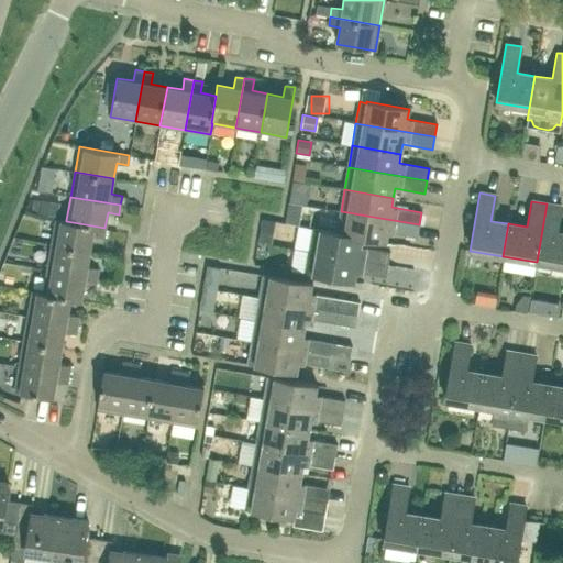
[(537,262),(562,266),(562,233),(555,232),(560,206),(547,203),(537,262)]
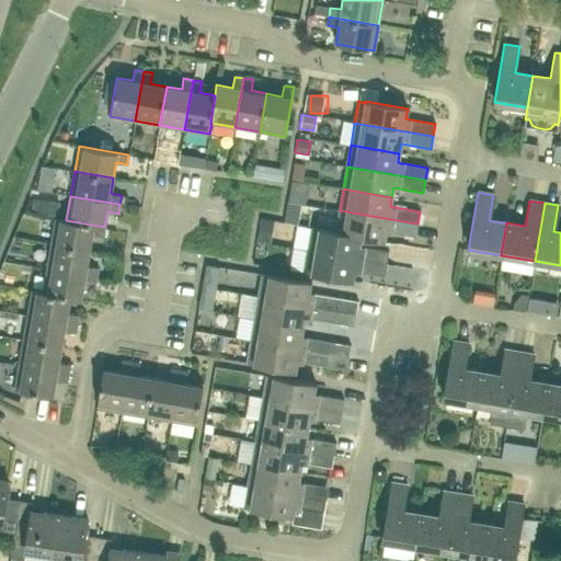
[(418,224),(340,210),(335,231),(335,232),(361,237),(385,241),(386,231),(415,237),(418,224)]
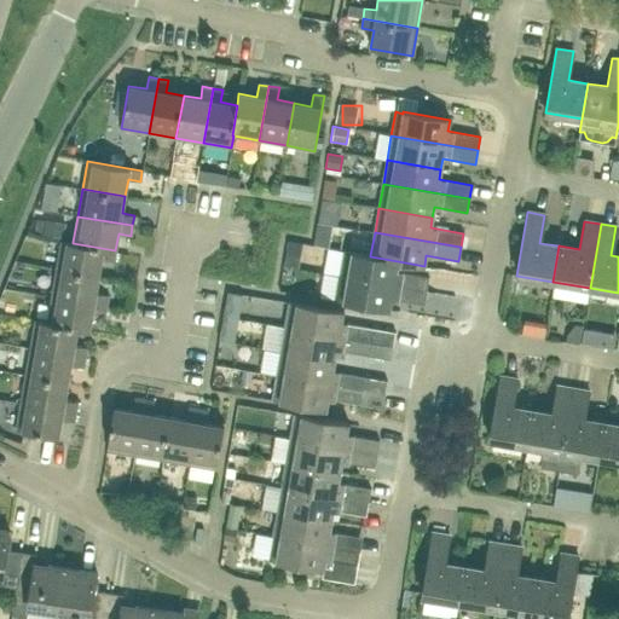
[(61,241),(56,268),(98,276),(102,259),(114,260),(115,250),(73,243),(73,242),(61,241)]
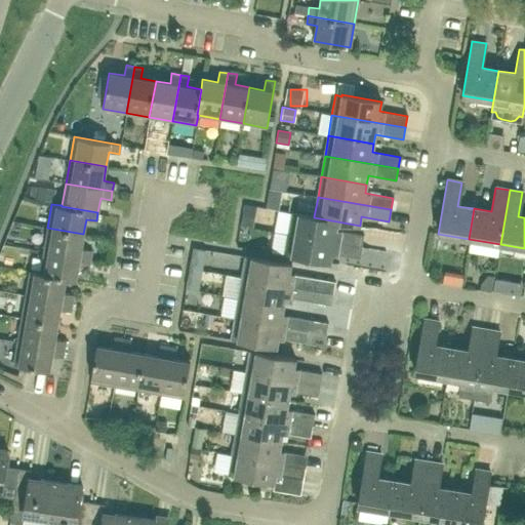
[(288,234),(361,247),(363,235),(335,230),(337,221),(314,217),(314,216),(291,213),(288,234)]
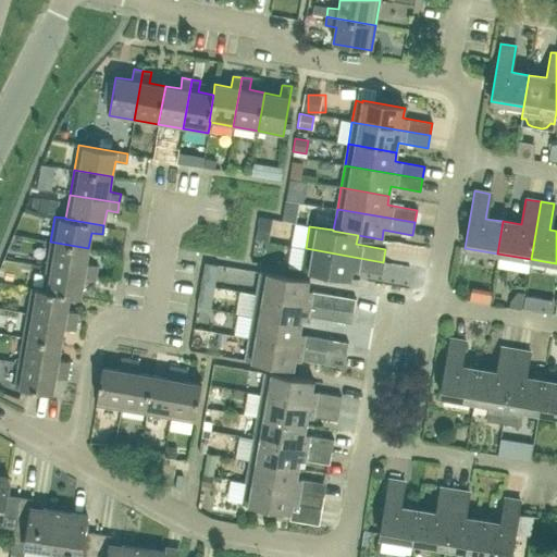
[(50,242),(46,265),(96,274),(97,265),(86,263),(88,248),(50,242)]
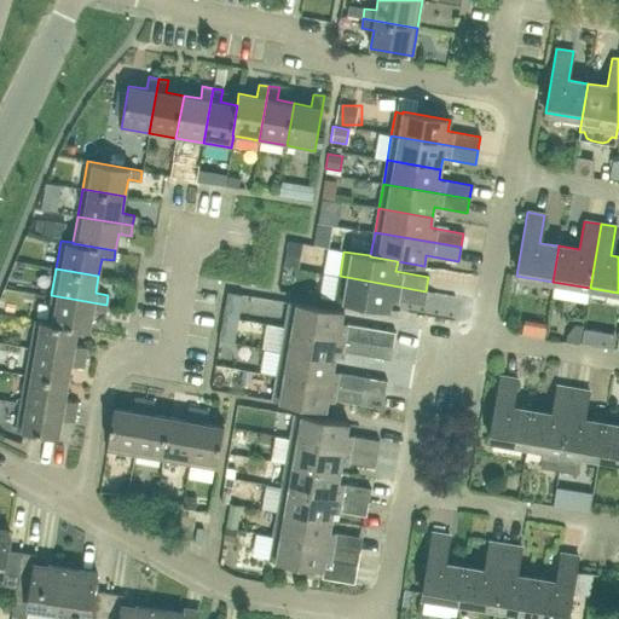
[(423,305),(426,291),(340,276),(335,301),(389,310),(392,299),(423,305)]
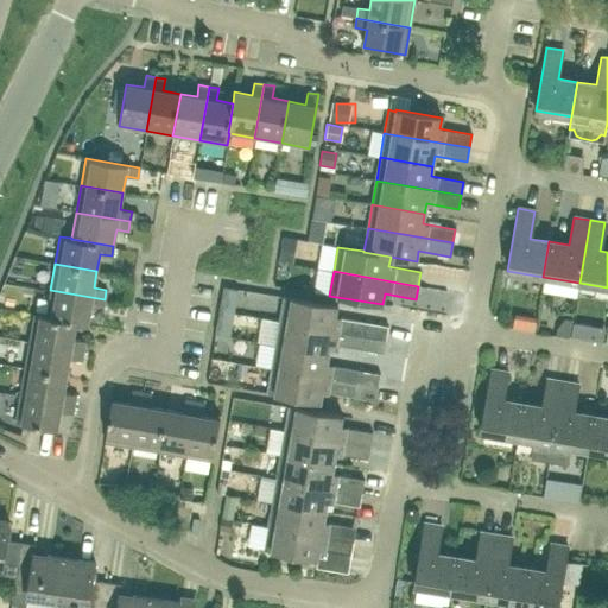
[(50,290),(46,316),(46,317),(76,322),(76,323),(88,324),(90,308),(102,309),(105,299),(50,290)]
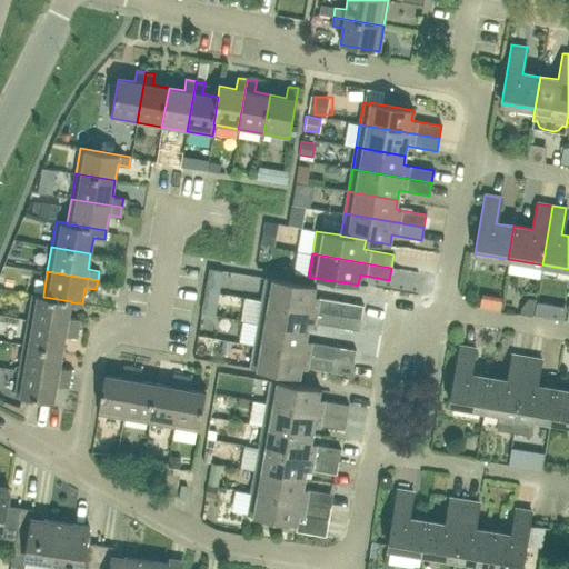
[(341,315),(361,318),(363,306),(313,297),(315,287),(266,278),(261,301),(341,315)]
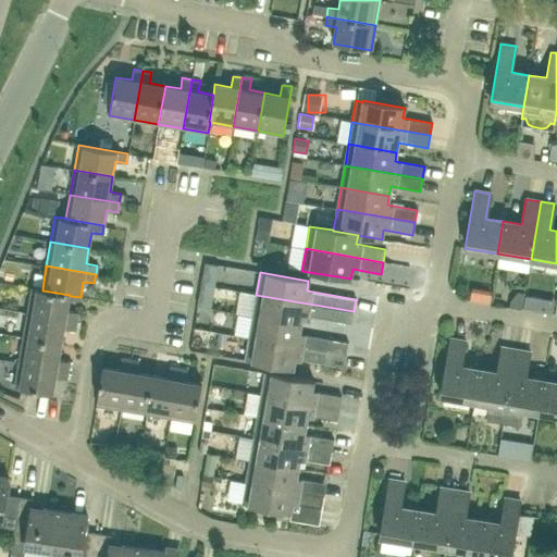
[(199,286),(197,301),(207,304),(210,288),(199,286)]
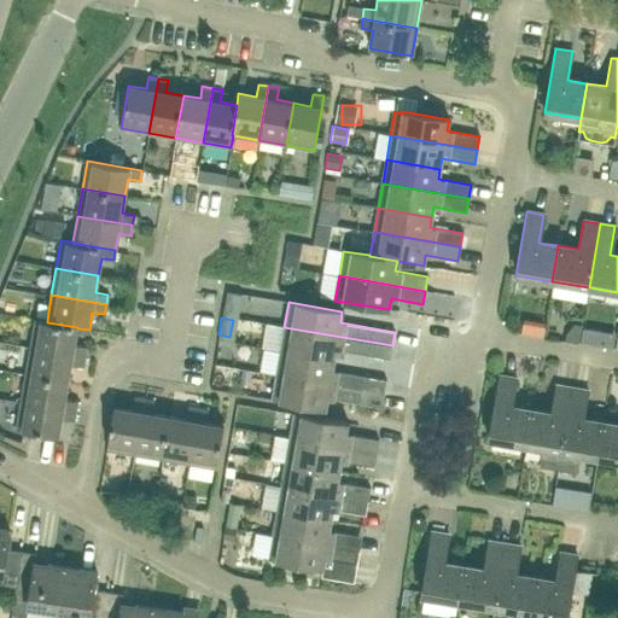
[(35,319),(30,347),(85,356),(86,347),(74,344),(77,328),(77,327),(47,322),(47,321),(35,319)]
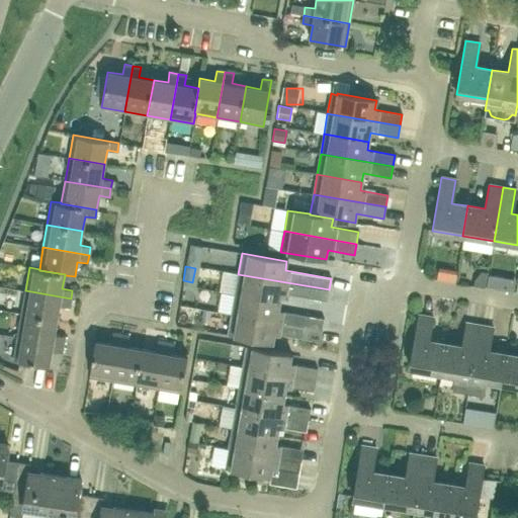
[(456,272),(444,270),(442,281),(455,283),(456,272)]
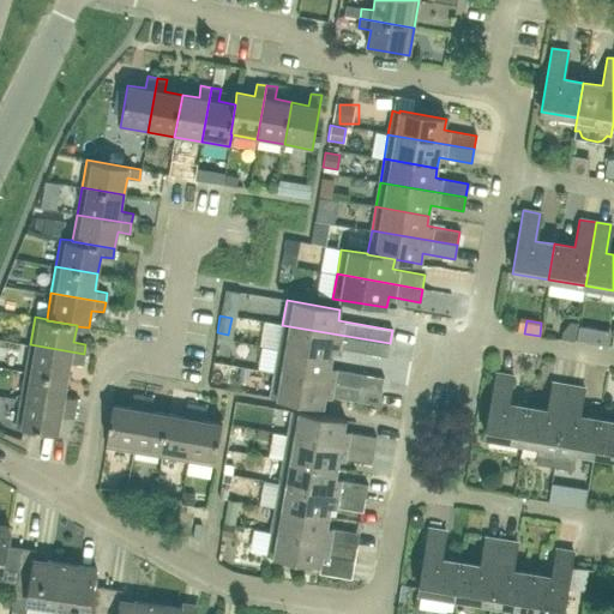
[(577,321),(571,320),(564,331),(561,339),(573,341),(577,321)]
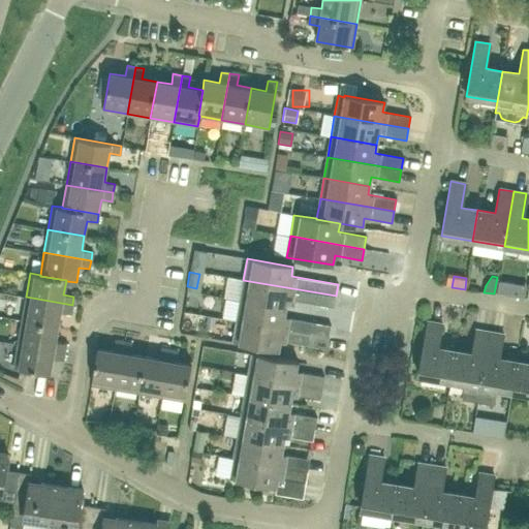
[(243,280),(240,301),(285,308),(287,300),(334,307),(336,296),(317,292),(243,280)]
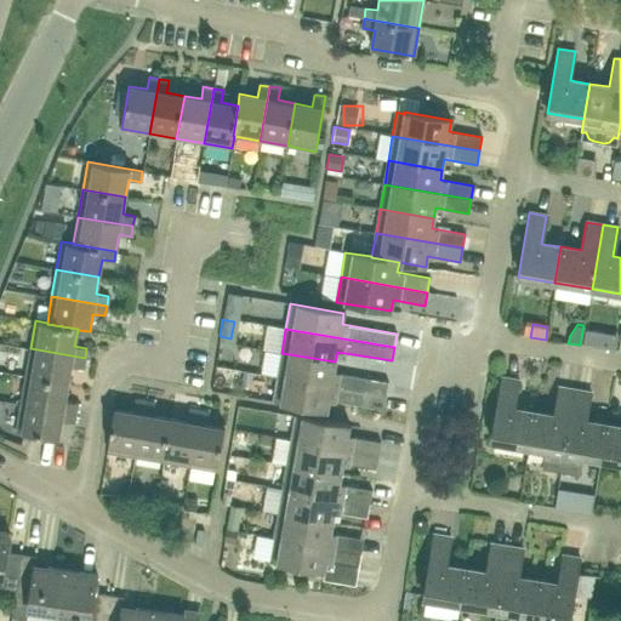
[(617,349),(620,337),(592,330),(590,342),(617,349)]
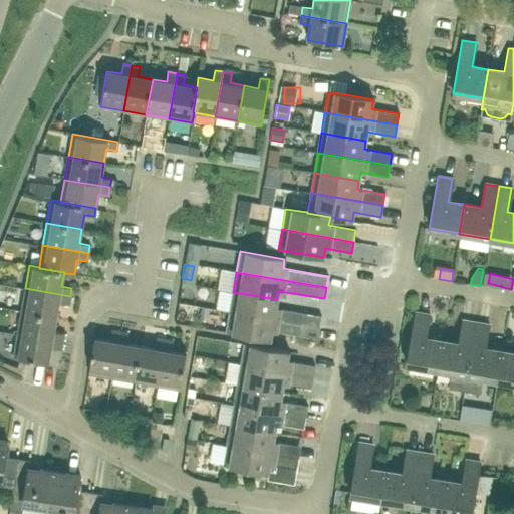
[(25,288),(21,311),(56,317),(58,303),(68,304),(70,296),(25,288)]
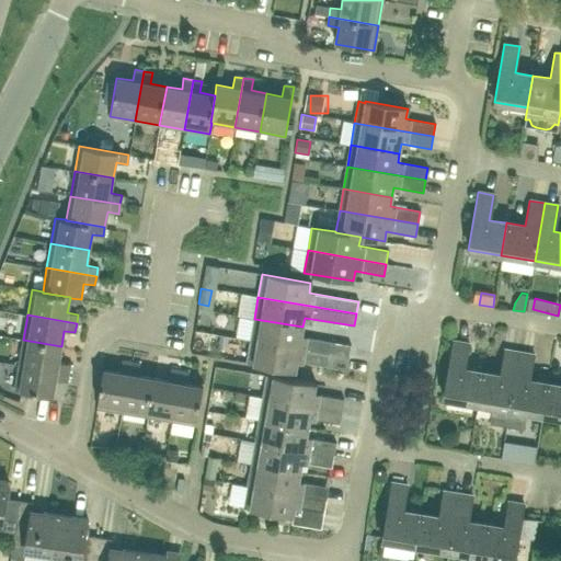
[(254,319),(250,341),(348,357),(351,345),(301,336),(302,327),(254,319)]
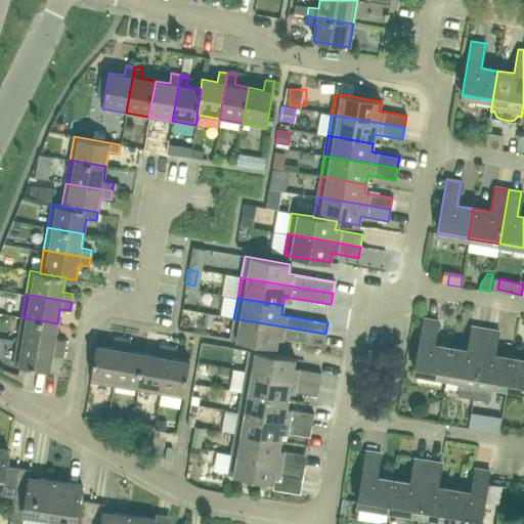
[(199,315),(186,313),(184,328),(197,329),(199,315)]
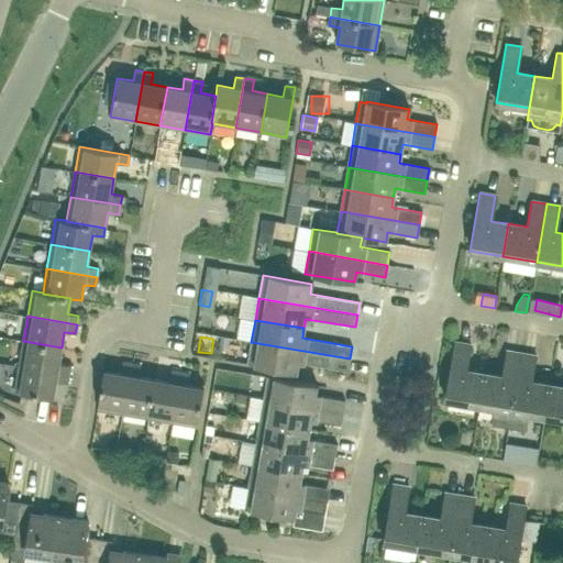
[(62,348),(23,341),(19,365),(68,374),(70,365),(59,363),(62,348)]
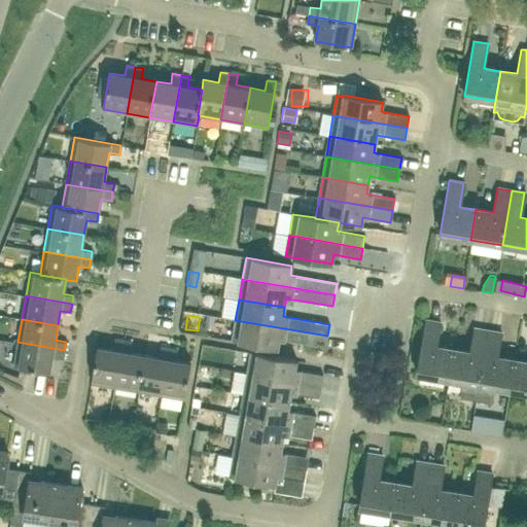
[(447,380),(452,348),(435,345),(440,322),(425,319),(416,375),(447,380)]
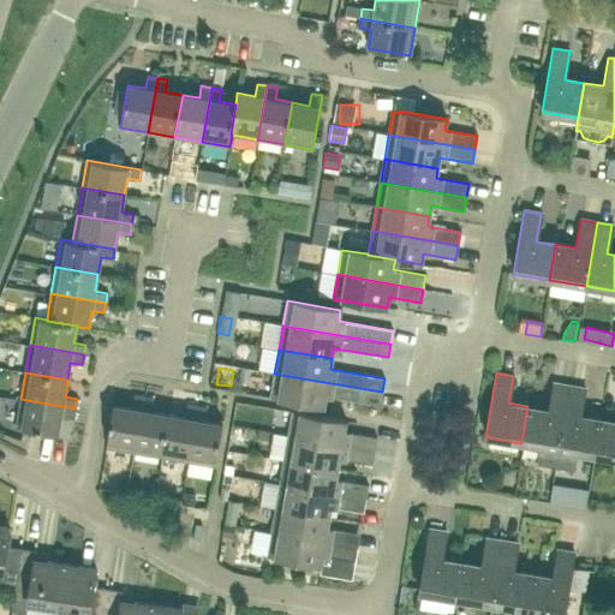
[(380,406),(382,392),(274,374),(270,398),(323,407),(326,396),(380,406)]
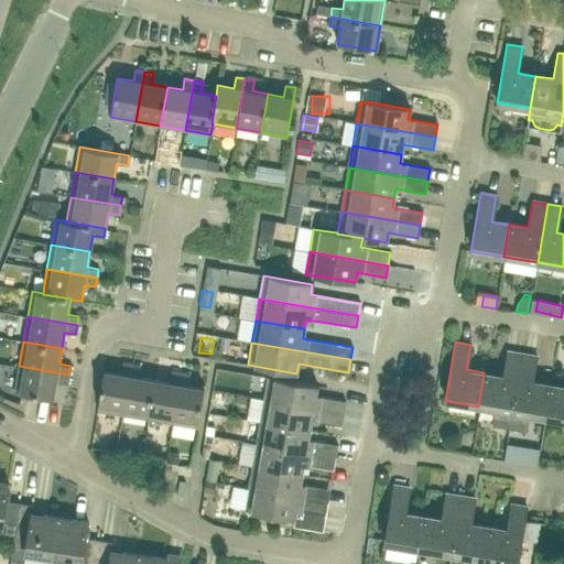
[(492,424),(509,427),(521,354),(507,350),(503,376),(484,372),(478,407),(495,409),(492,424)]
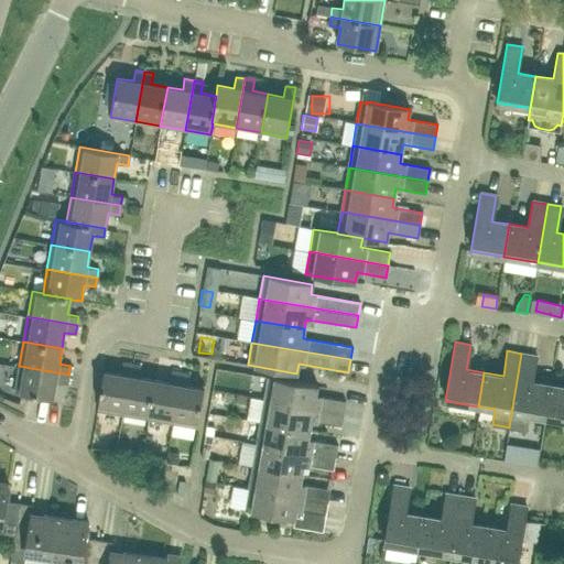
[(521,354),(509,427),(527,431),(530,414),(544,418),(550,384),(532,381),(535,356),(521,354)]
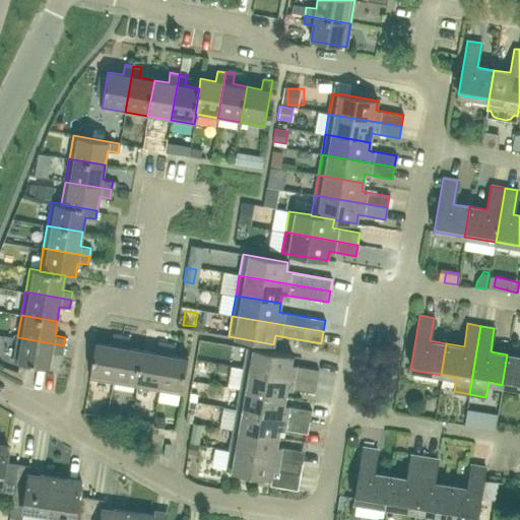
[(113,382),(121,336),(112,334),(111,344),(95,342),(89,378),(113,382)]
